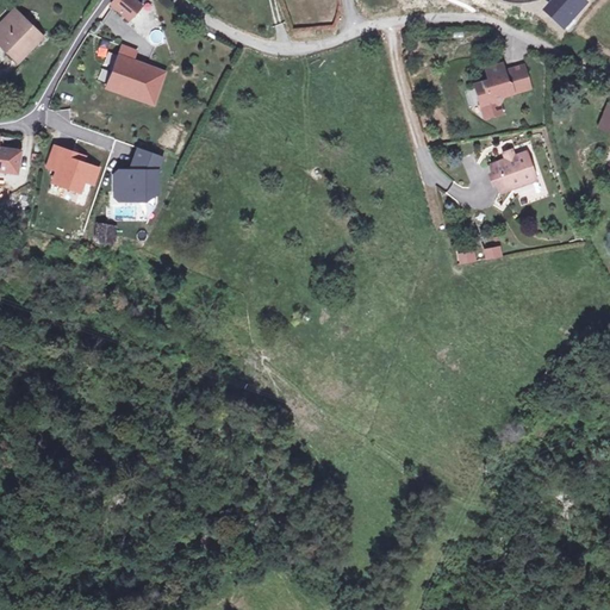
[(134,0),(112,0),(111,4),(130,18),(141,6),(134,0)]
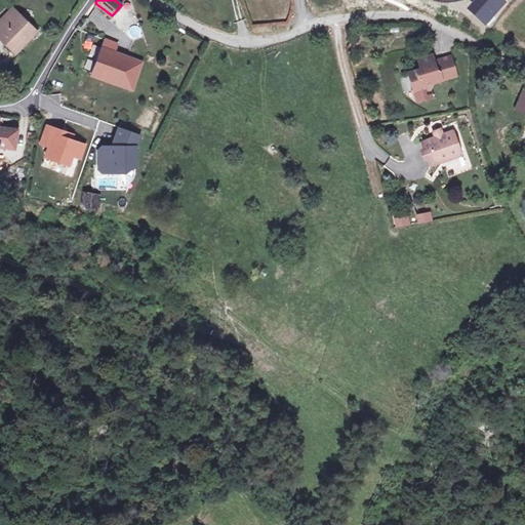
[(502,0),(475,0),(480,5),(475,11),(488,24),(507,3),(502,0)]
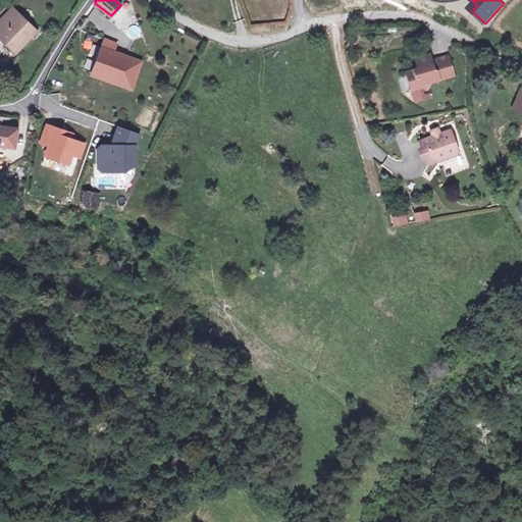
[(37,33),(13,10),(0,23),(0,31),(7,37),(3,41),(17,54),(37,33)]
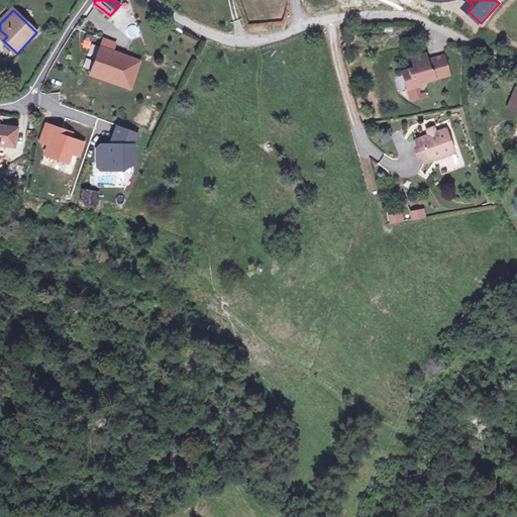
[(133,59),(100,46),(92,71),(123,83),(122,86),(131,89),(133,83),(126,81),(133,59)]
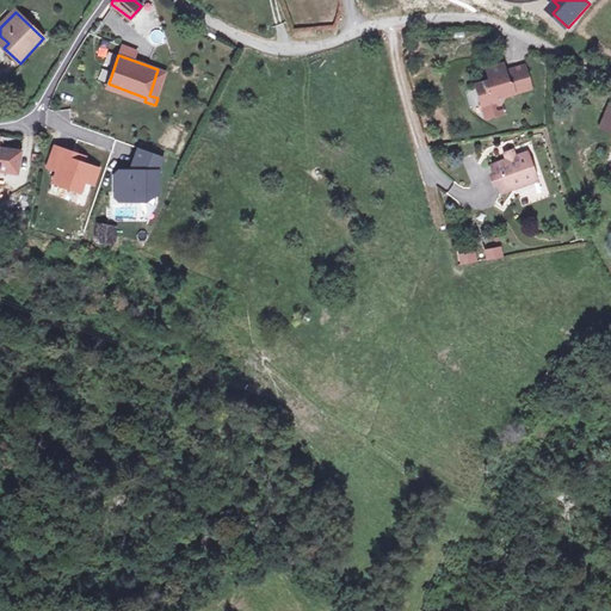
[(510,94),(525,91),(520,68),(508,72),(506,65),(491,69),(493,79),(491,81),(479,85),(485,105),(498,102),(503,104),(507,93),(510,94)]
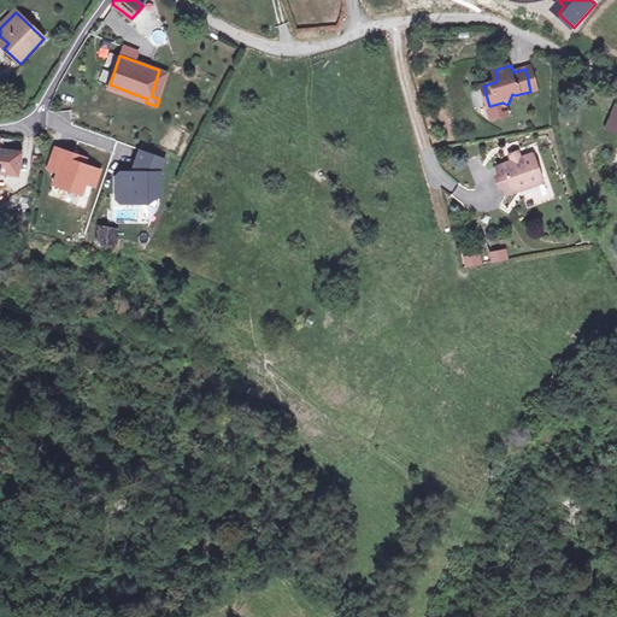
[(526,69),(530,92),(539,89),(534,68),(526,69)]
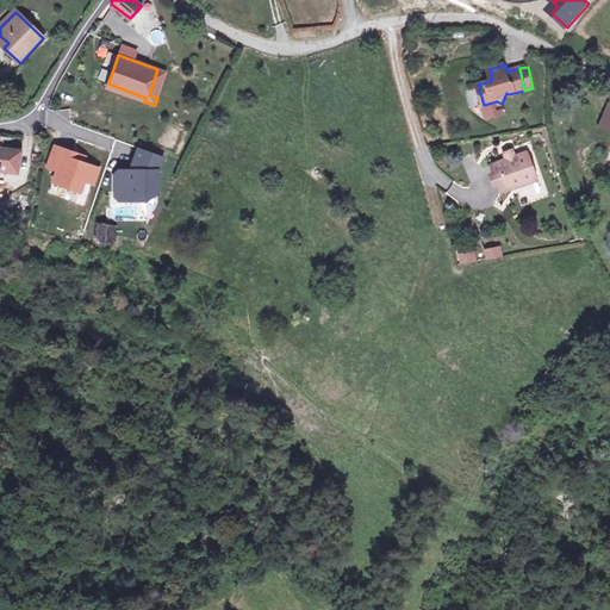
[(167,73),(157,69),(149,95),(157,98),(167,73)]
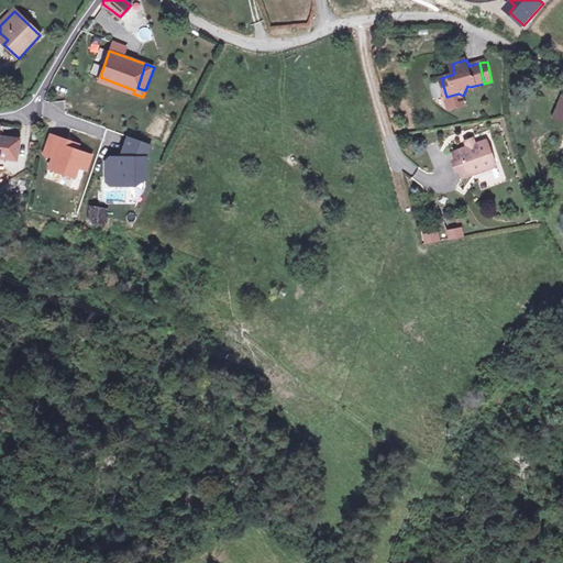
[(459,94),(446,97),(450,109),(465,105),(463,96),(459,94)]
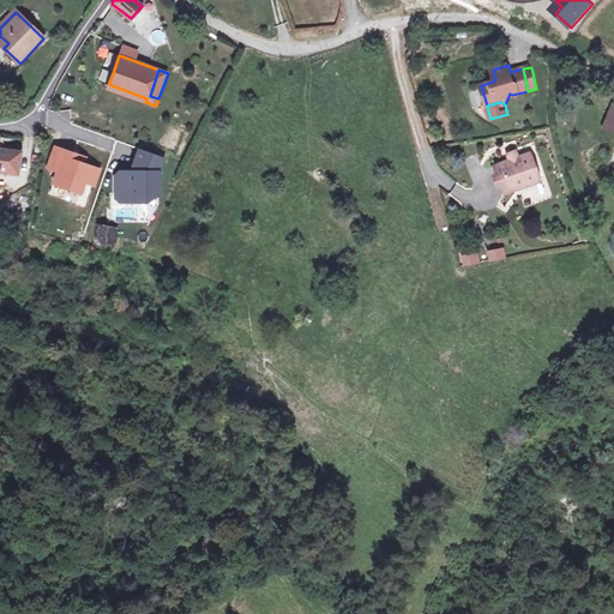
[(100,168),(73,158),(76,152),(58,145),(55,152),(50,166),(60,169),(55,181),(82,191),(86,179),(95,181),(100,168)]
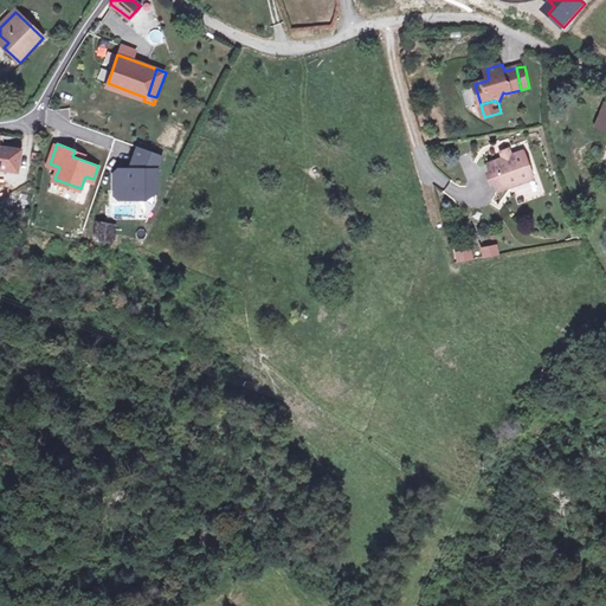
[(0,168),(19,171),(21,149),(0,146),(0,168)]
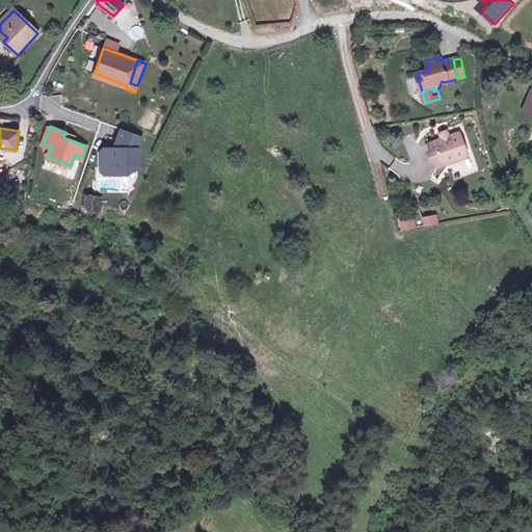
[(137,168),(138,148),(143,136),(123,129),(115,149),(110,149),(110,152),(110,155),(105,155),(102,154),(101,170),(103,173),(118,174),(118,167),(137,168)]
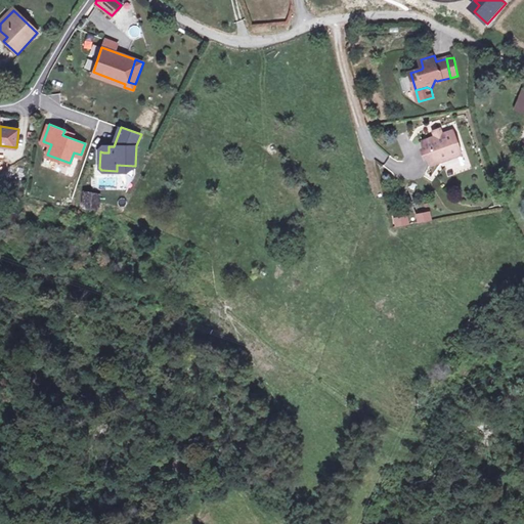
[(430,157),(440,162),(462,155),(453,131),(443,135),(437,137),(424,141),(427,149),(424,154),(430,157)]
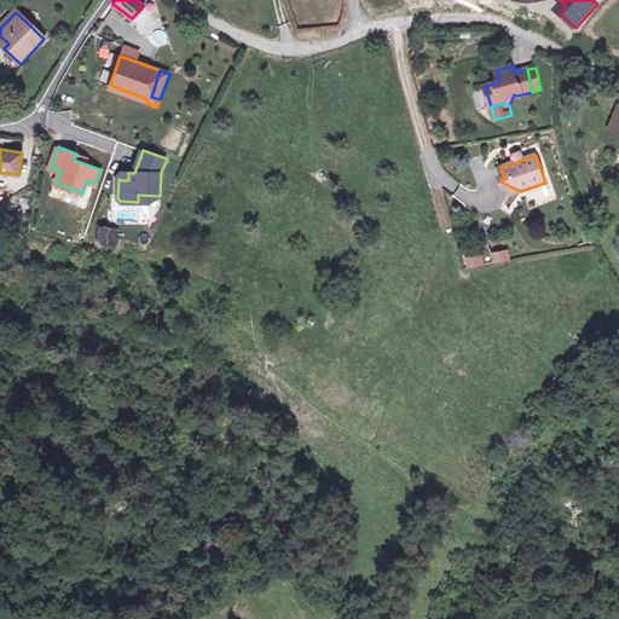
[(117,229),(100,226),(98,243),(117,244),(117,229)]
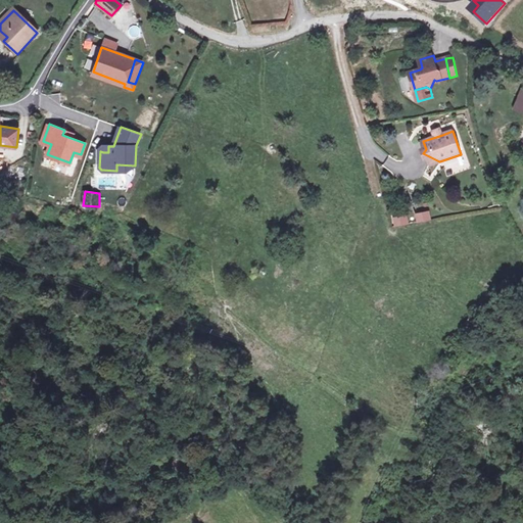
[(415,212),(416,223),(431,221),(429,210),(415,212)]
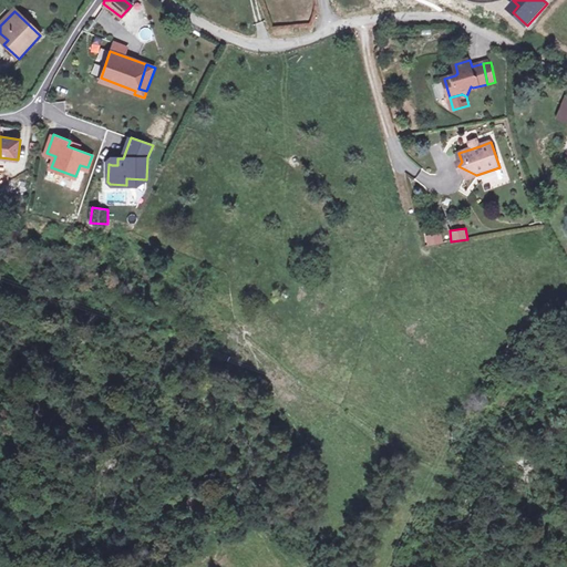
[(425,235),(425,245),(443,244),(442,233),(425,235)]
